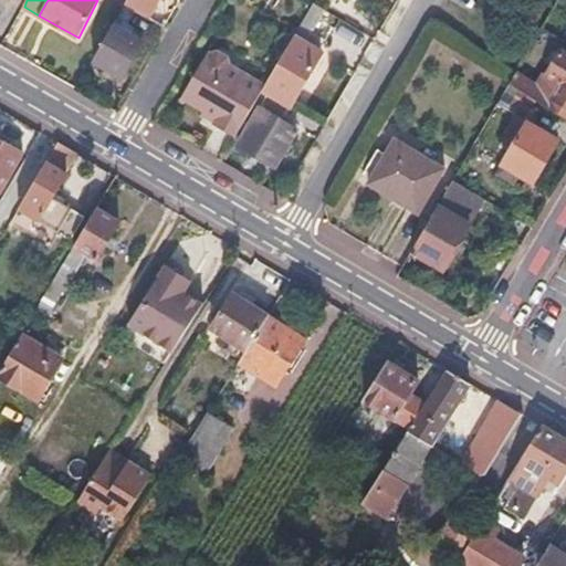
[(127,0),(125,4),(148,18),(157,0),(127,0)]
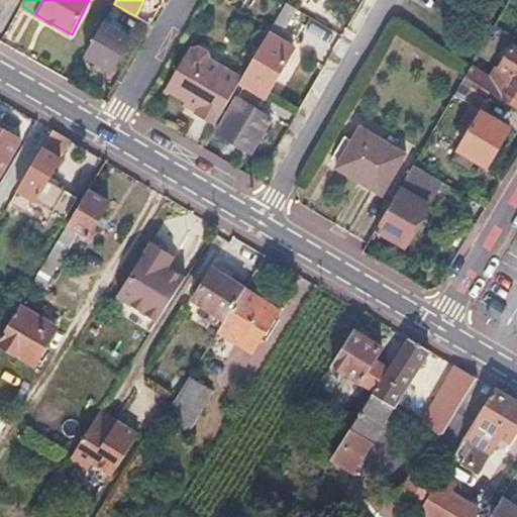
[(286,4),(272,29),(285,37),(299,11),(286,4)]
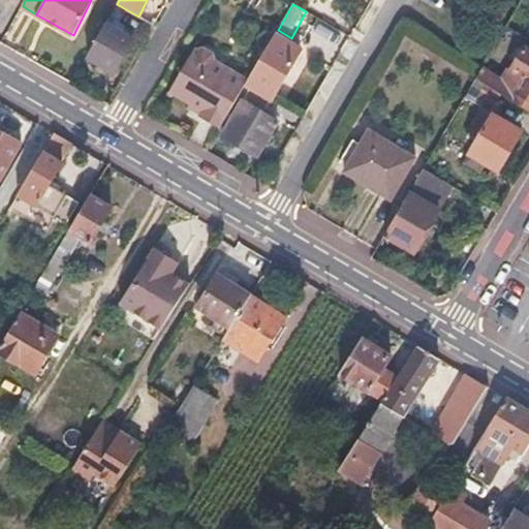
[(139,32),(110,16),(87,56),(117,72),(139,32)]
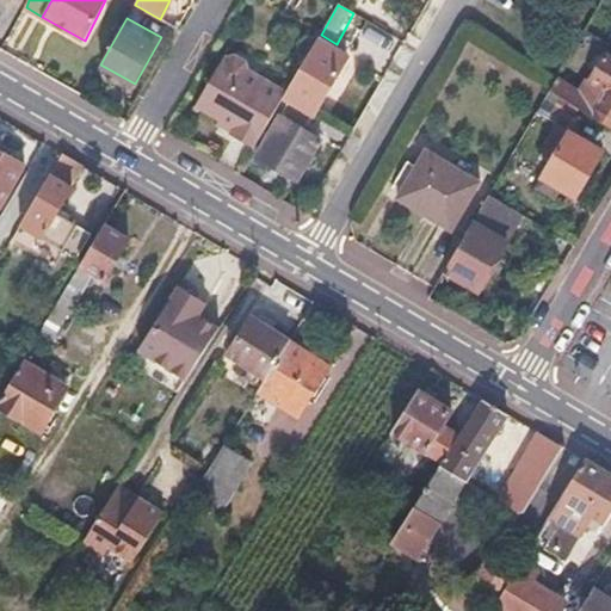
[(321,35),(289,88),(284,97),(290,100),(314,113),(315,115),(352,54),(337,44),(321,35)]
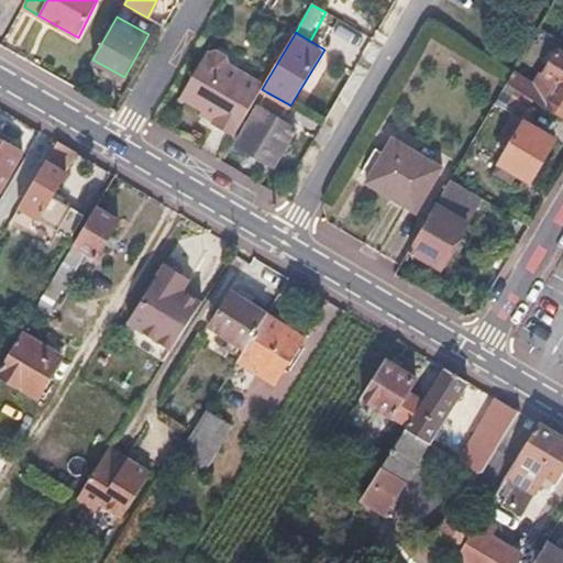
[(199,112),(211,120),(210,122),(234,135),(262,89),(266,81),(230,62),(230,55),(219,48),(208,53),(181,100),(201,109),(199,112)]
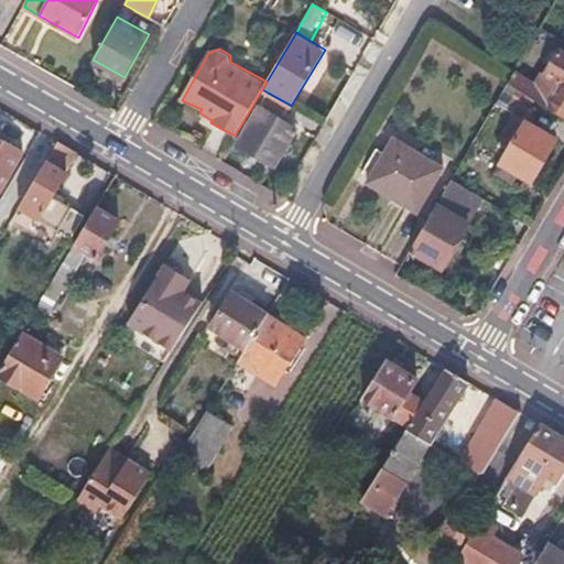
[(563,52),(559,50),(540,79),(546,84),(543,88),(514,71),(511,75),(507,83),(533,99),(563,117),(563,52)]
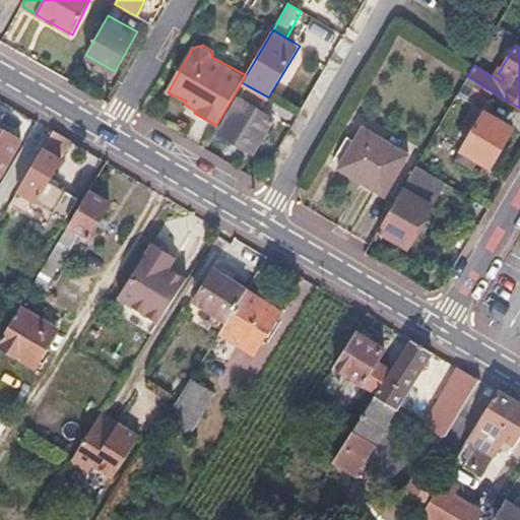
[(492,91),(467,76),(456,96),(459,98),(480,111),(492,91)]
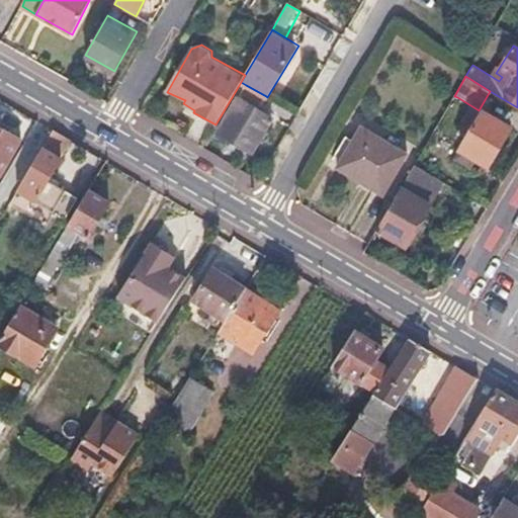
[(246,85),(240,95),(260,106),(266,96),(246,85)]
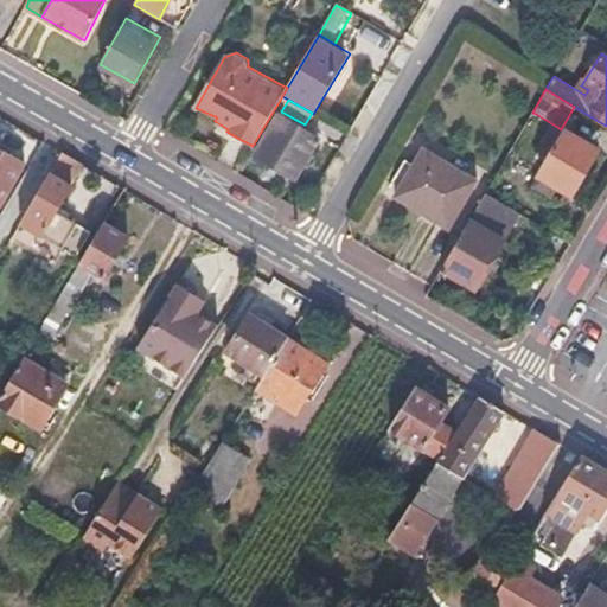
[(281,112),(279,109),(254,153),(293,179),(318,132),(305,125),(281,112)]
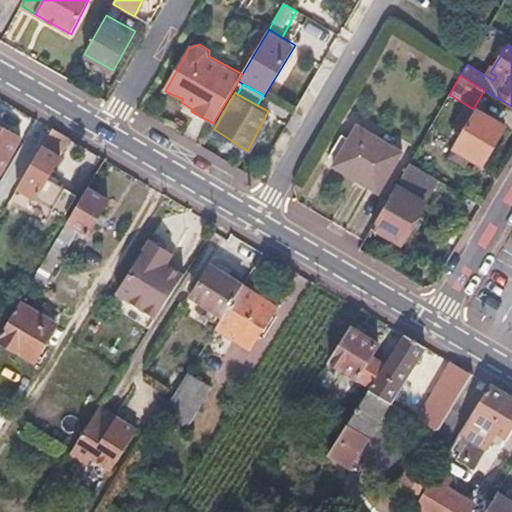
[(452,96),(437,121),(451,130),(454,126),(464,133),(449,160),(465,169),(470,158),(481,164),(503,127),(473,109),(452,96)]
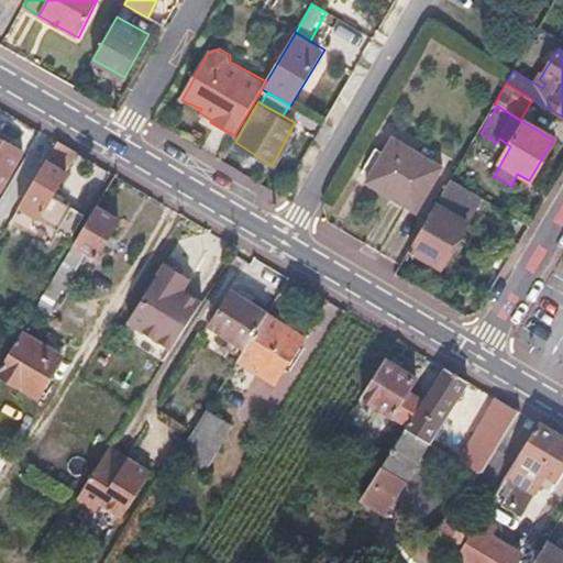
[(25,153),(0,139),(0,189),(3,191),(25,153)]
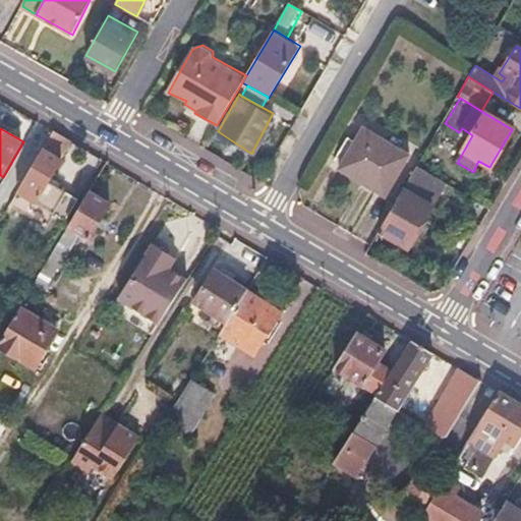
[(67,137),(52,128),(16,189),(54,212),(67,190),(49,180),(65,154),(60,151),(67,137)]
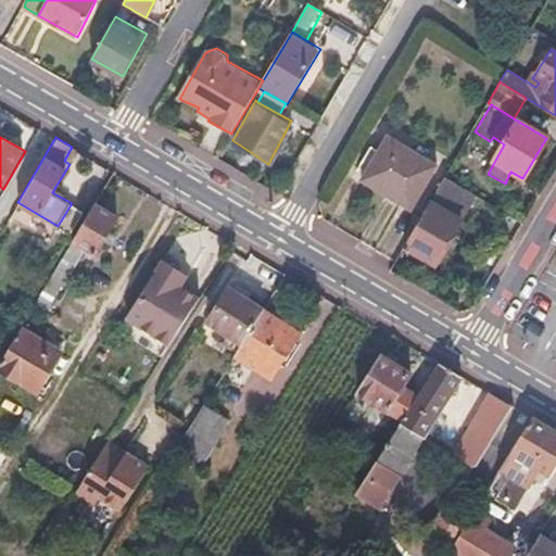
[(434,166),(383,137),(358,179),(384,194),(409,210),(412,205),(422,211),(443,176),(432,169),(434,166)]
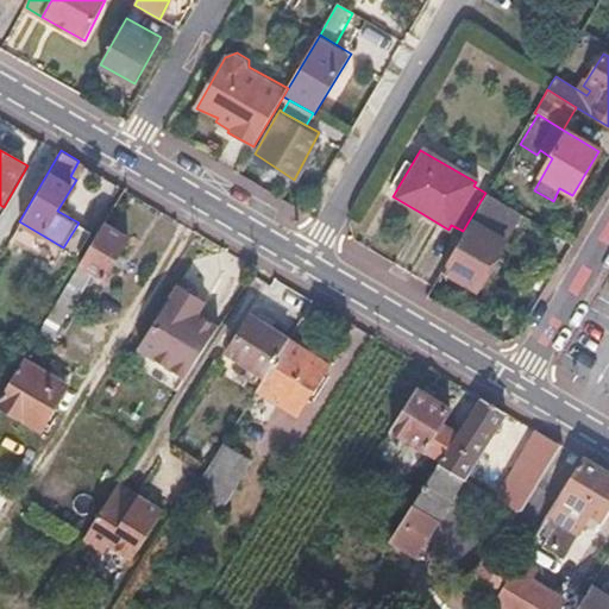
[(520,214),(485,193),(463,231),(440,268),(476,289),(520,214)]
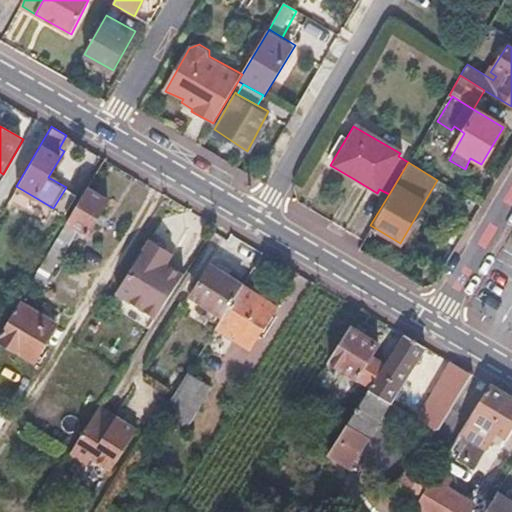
[(113,195),(92,182),(68,220),(80,228),(90,234),(113,195)]
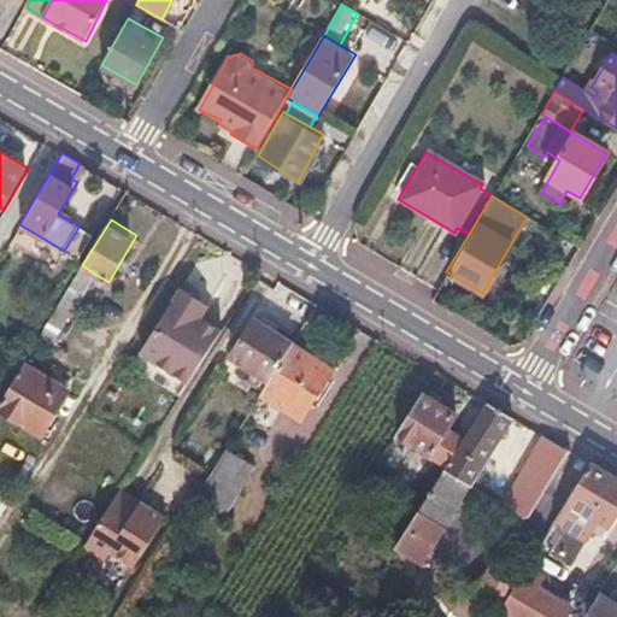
[(94,234),(80,225),(64,251),(78,259),(94,234)]
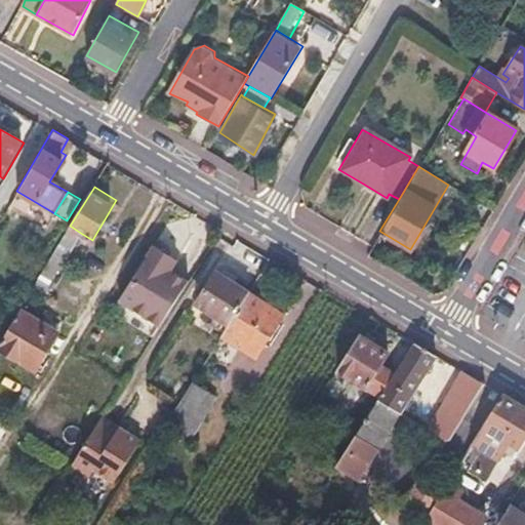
[(82,234),(70,226),(35,285),(47,292),(82,234)]
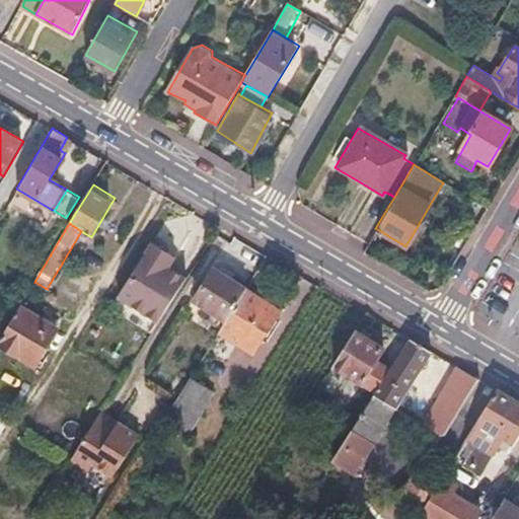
[(188,277),(170,266),(176,255),(154,241),(120,296),(159,321),(188,277)]
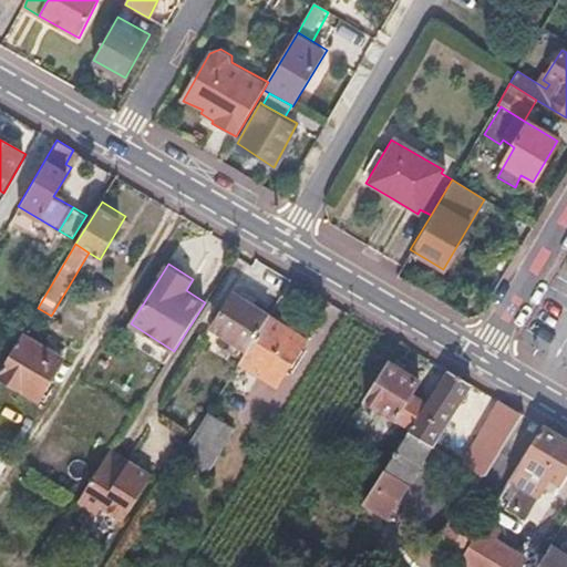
[(234,294),(214,327),(248,349),(269,316),(234,294)]
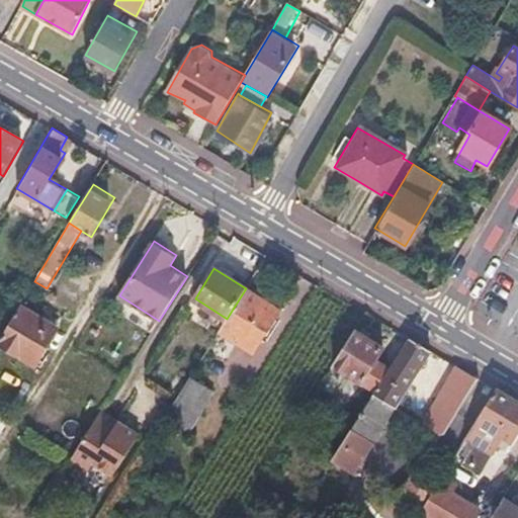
[(246,288),(227,319),(220,329),(237,340),(254,351),(280,310),(246,288)]
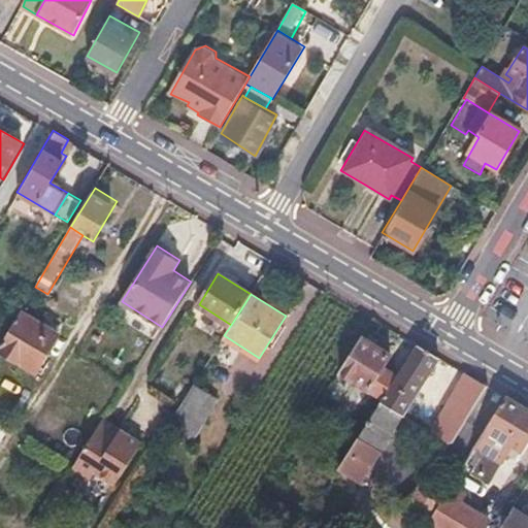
[(64,331),(24,306),(0,345),(0,350),(39,373),(64,331)]
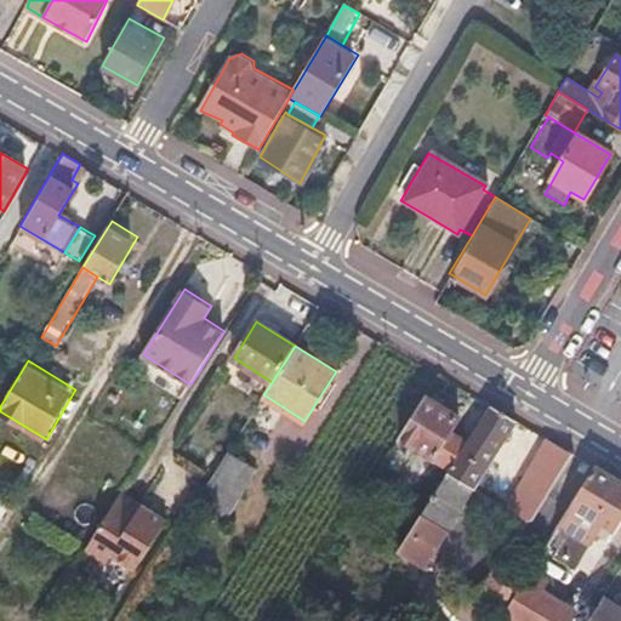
[(425,393),(399,436),(450,467),(467,439),(450,429),(459,414),(425,393)]
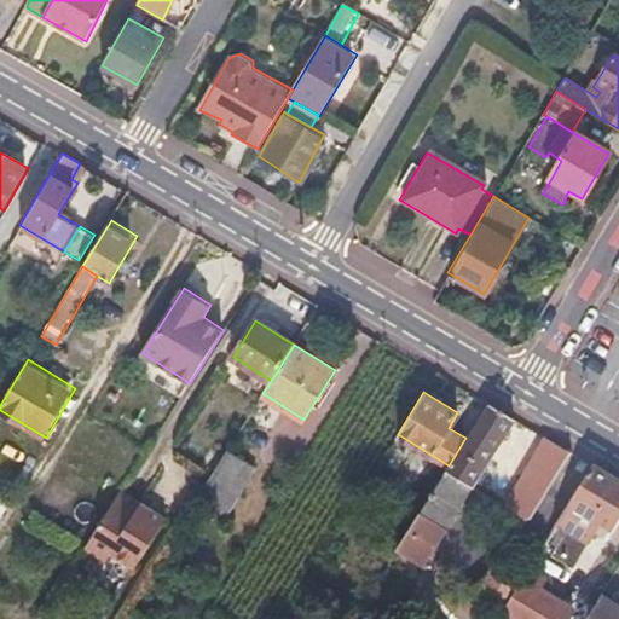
[(283,406),(262,393),(244,423),(258,432),(267,417),(273,422),(283,406)]
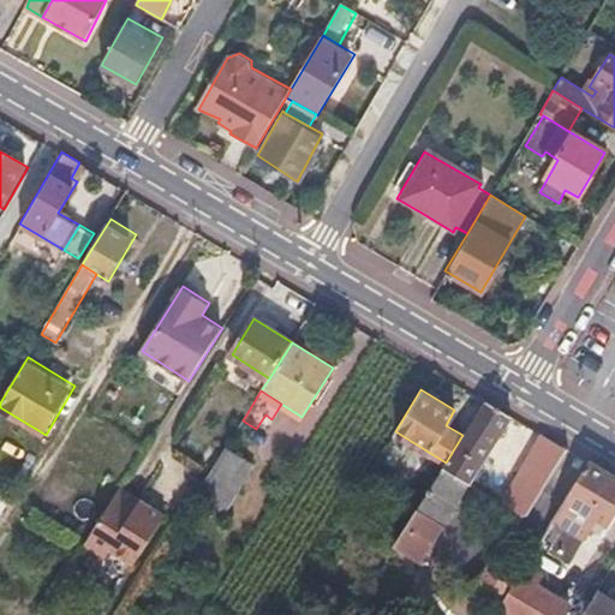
[(484,399),(463,435),(446,463),(442,467),(466,482),(509,413),(484,399)]
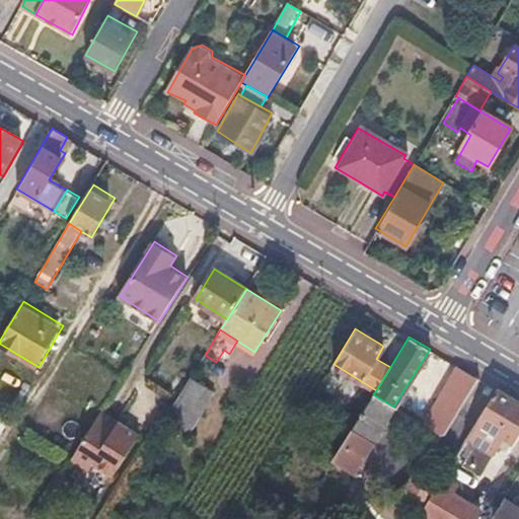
[(478,377),(457,365),(421,424),(441,437),(478,377)]
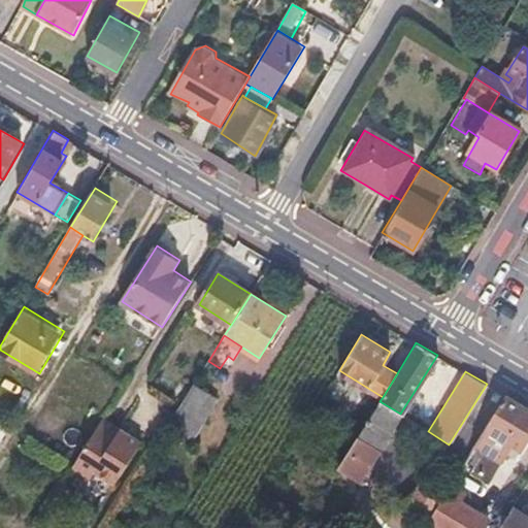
[(192,387),(183,402),(168,425),(192,440),(216,401),(192,387)]
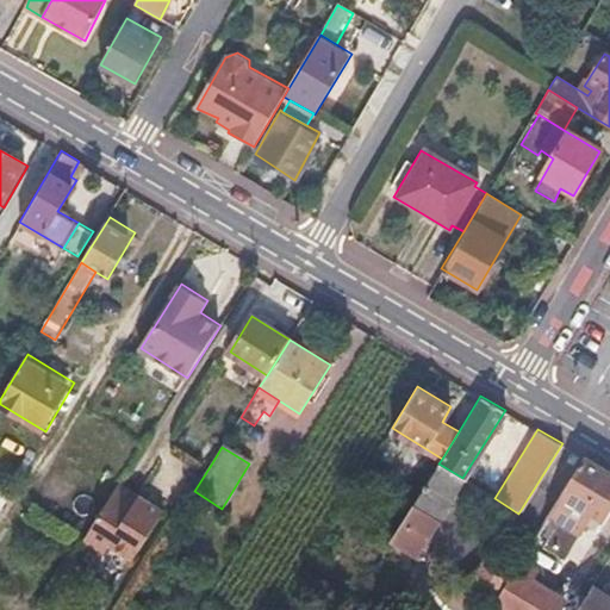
[(609,505),(609,471),(583,455),(539,526),(571,545),(591,512),(602,520),(609,505)]
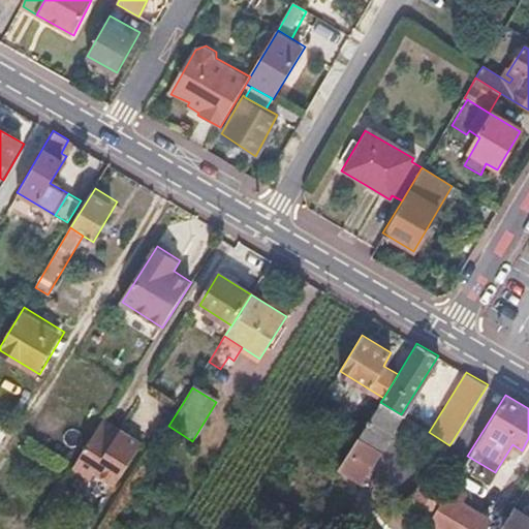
[(401,414),(380,402),(339,468),(360,481),(401,414)]
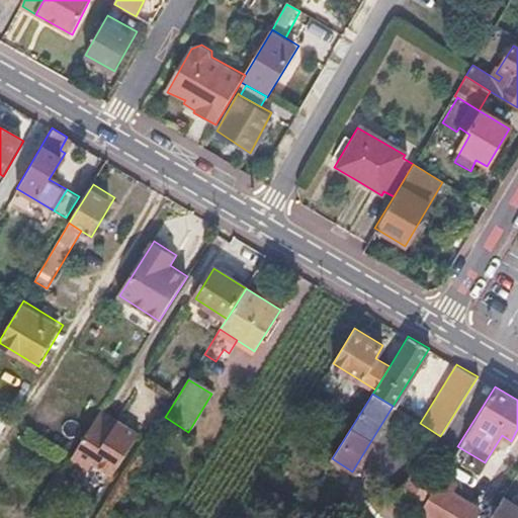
[(139,434),(101,411),(74,455),(71,460),(88,471),(92,464),(112,478),(139,434)]
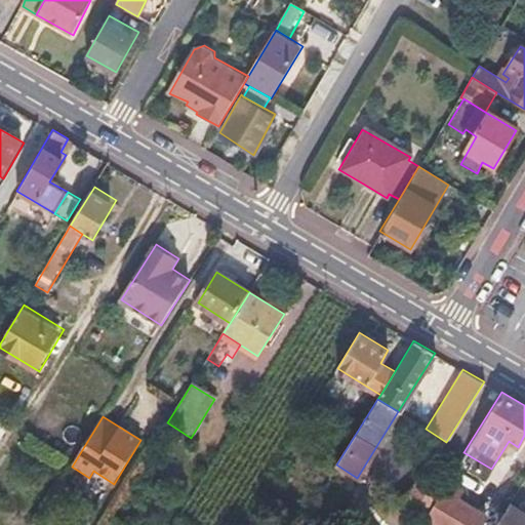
[(421,478),(412,491),(395,501),(422,519),(440,490),(421,478)]
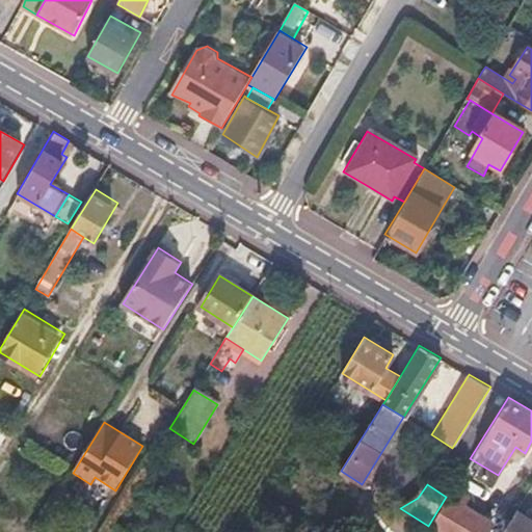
[(451,488),(446,497),(428,526),(437,531),(483,531),(489,524),(462,507),(468,499),(451,488)]
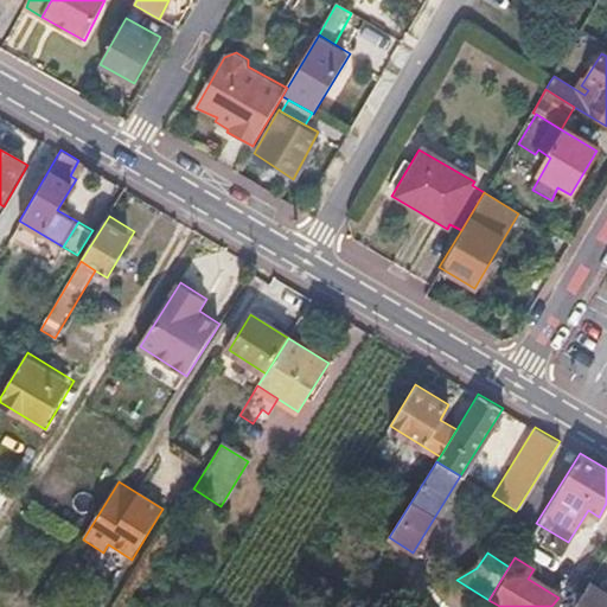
[(606,606),(606,594),(587,582),(572,606),(606,606)]
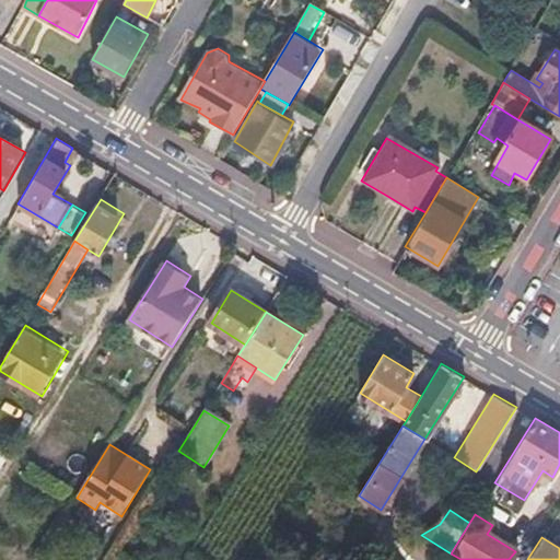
All buildings are outlined.
